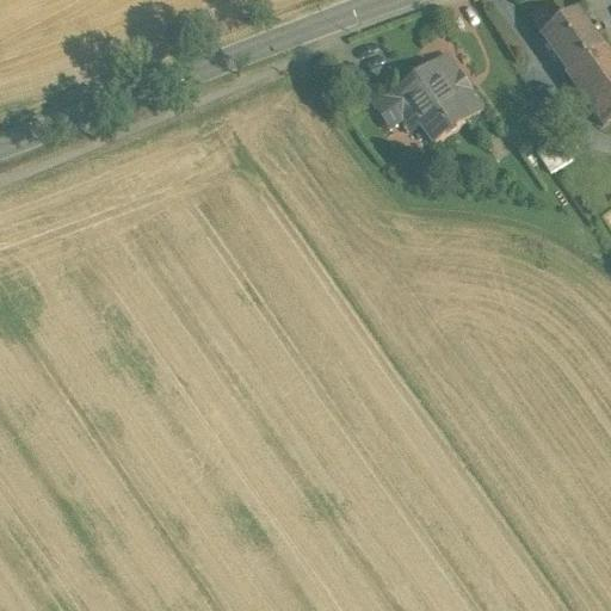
[(574,16),(542,38),(567,76),(600,54),(574,16)]
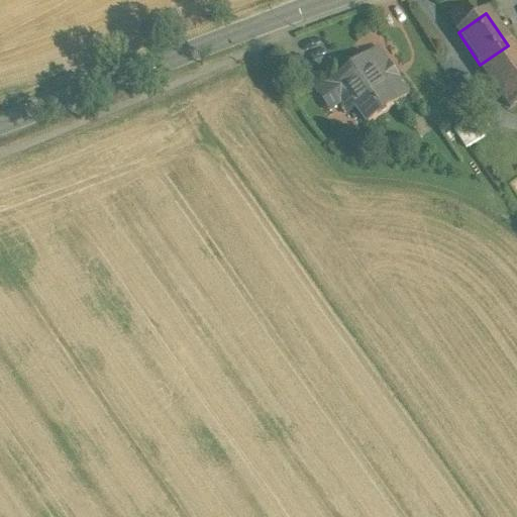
[(516,105),(516,56),(509,44),(508,45),(480,65),(488,78),(486,80),(488,83),(490,81),(503,99),(500,101),(502,104),(505,102),(510,110),(516,105)]
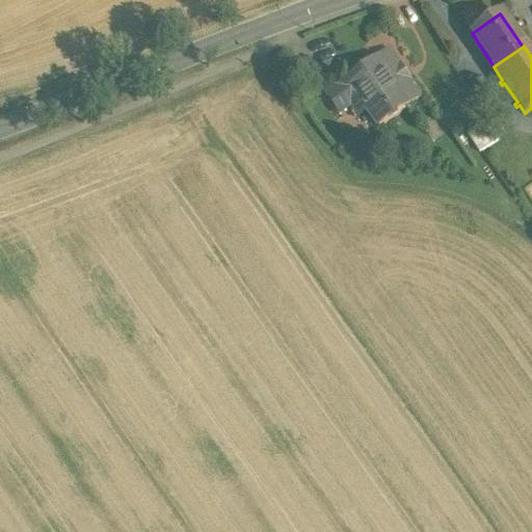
[(388,51),(374,60),(384,74),(398,65),(388,51)]
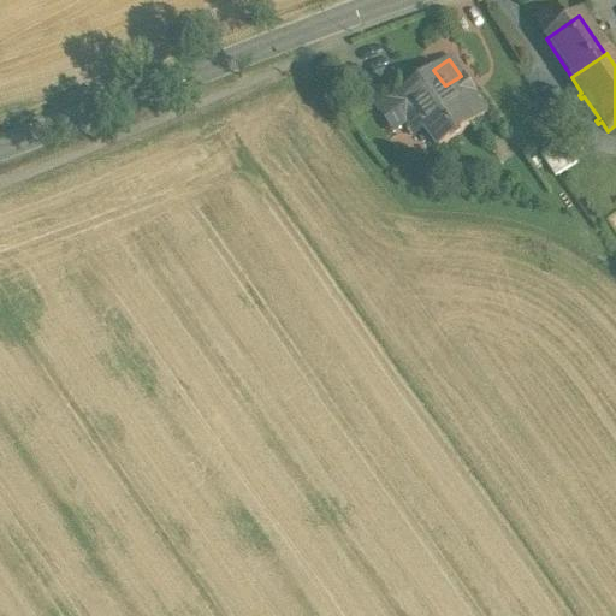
[(433,70),(401,92),(416,114),(414,116),(416,117),(438,149),(489,114),(472,90),(456,101),(445,86),(433,70)]
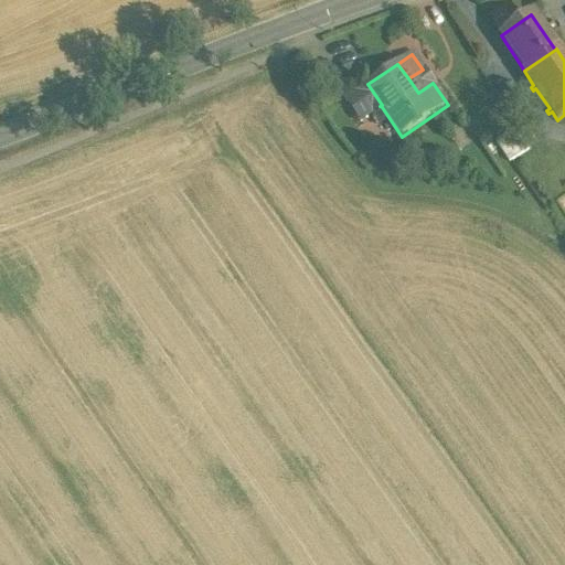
[(423,70),(408,78),(418,93),(433,83),(423,70)]
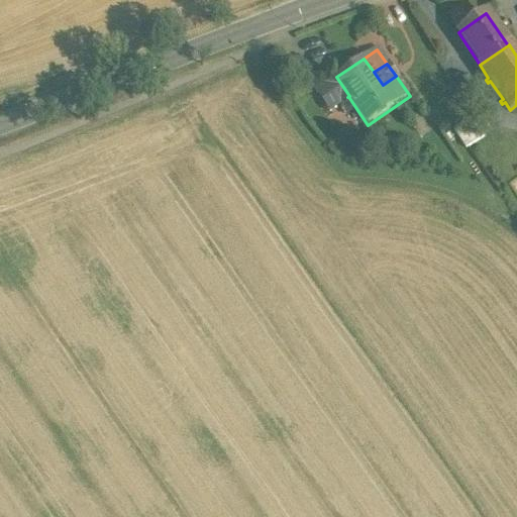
[(336,77),(320,89),(334,109),(349,98),(347,97),(349,96),(336,77)]
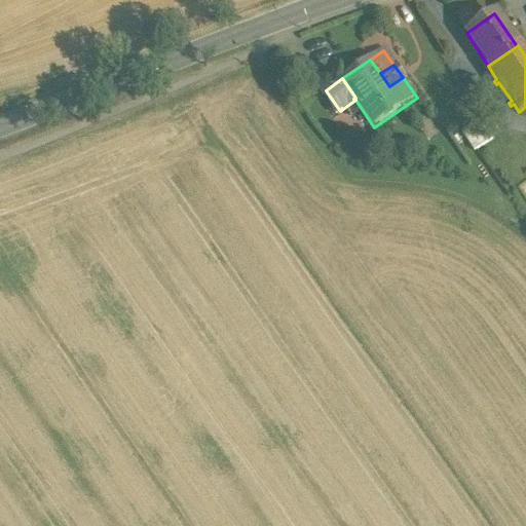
[(480,120),(461,133),(474,152),(492,139),(480,120)]
